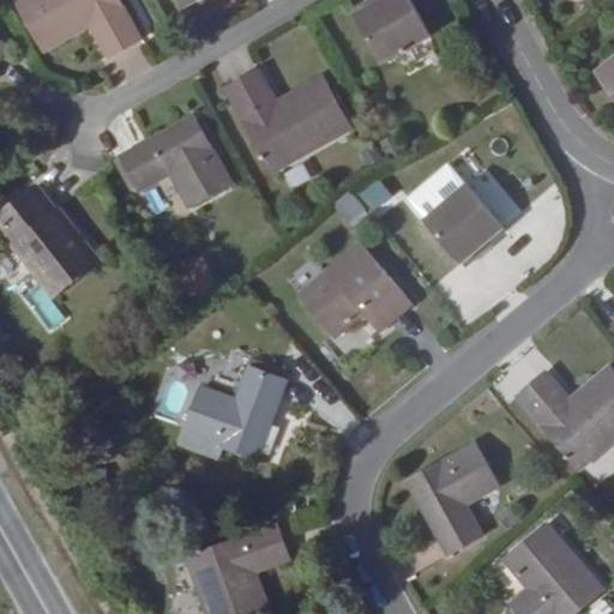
[(121,0),(19,0),(44,46),(90,20),(113,59),(145,42),(121,0)]
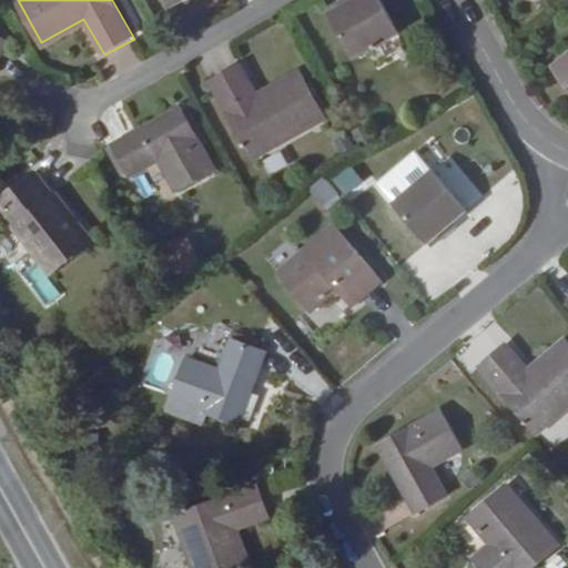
[(378,0),(350,0),(328,13),(353,58),(397,33),(378,0)]
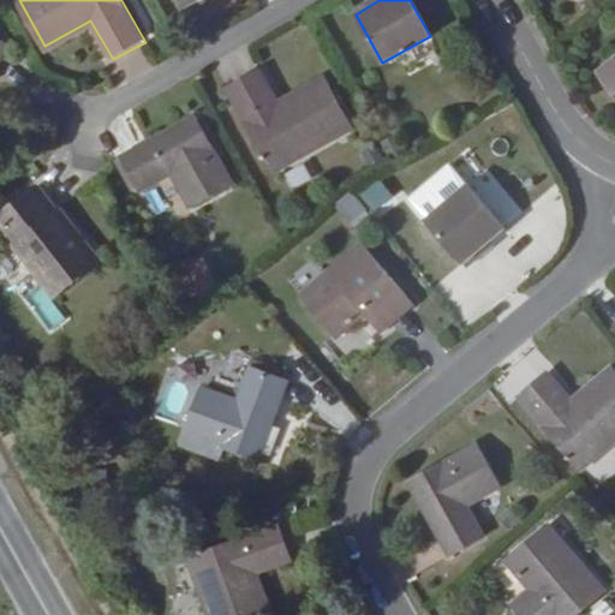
[(0,65),(11,42),(0,37),(0,65)]
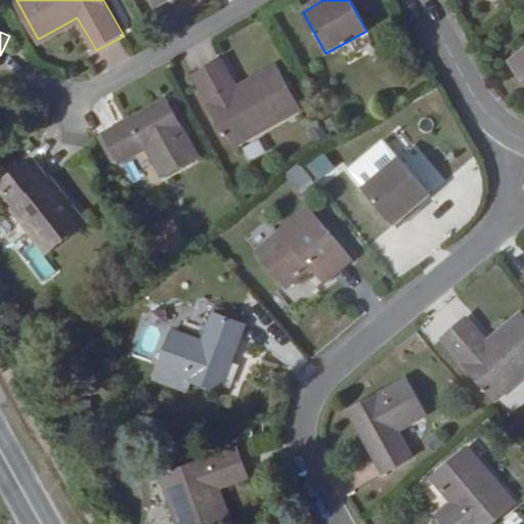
[(523,50),(511,62),(523,78),(523,50)]
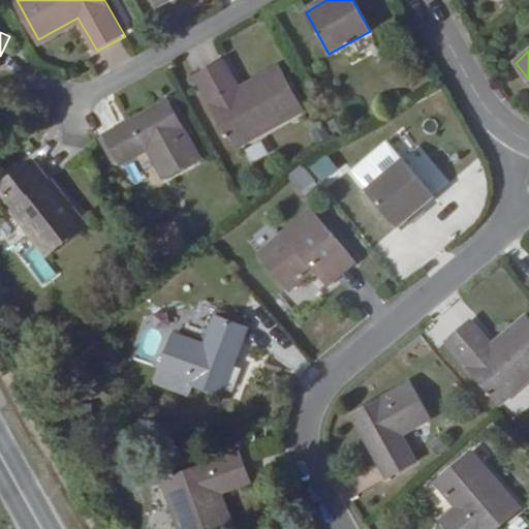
[(237,68),(200,89),(232,149),(303,111),(279,67),(246,86),(237,68)]
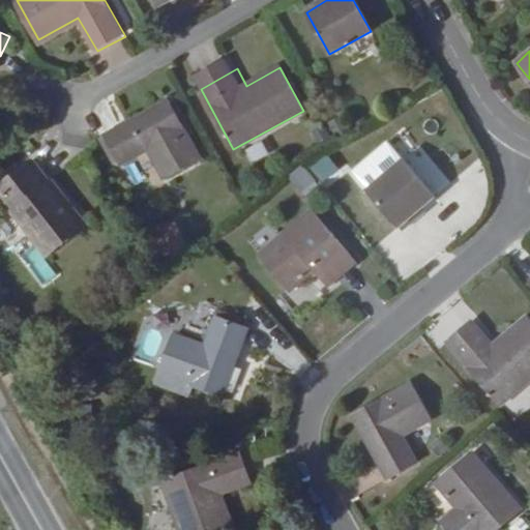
[(168,99),(105,136),(120,166),(147,150),(164,179),(200,157),(168,99)]
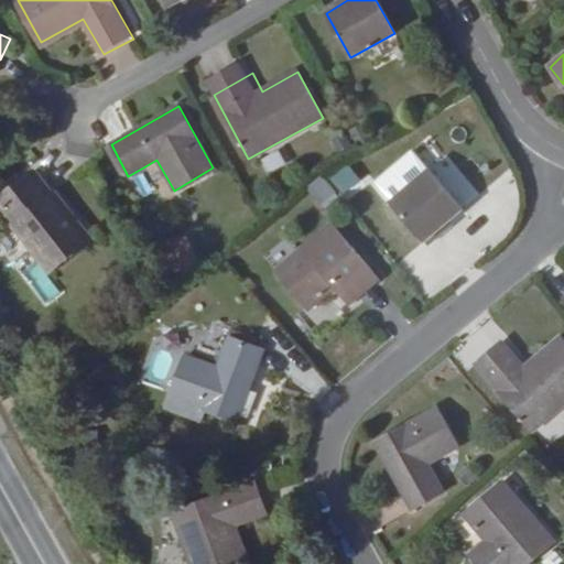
[(346,164),(327,177),(339,194),(357,181),(346,164)]
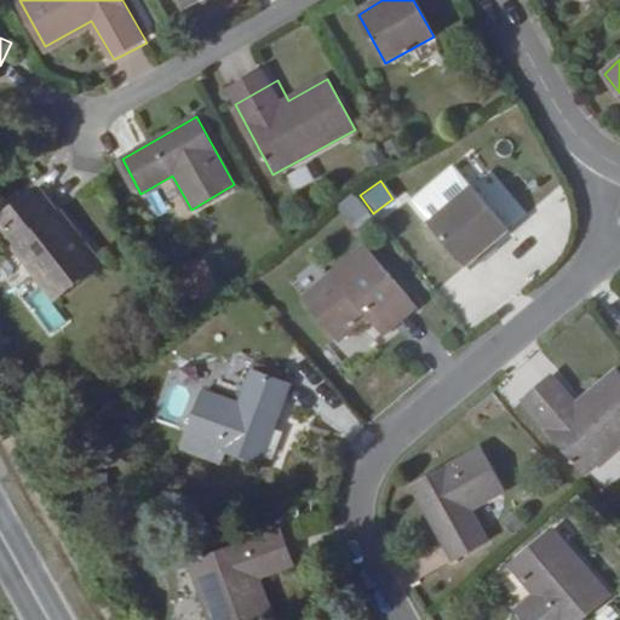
[(102,262),(39,183),(0,212),(0,228),(56,299),(102,262)]
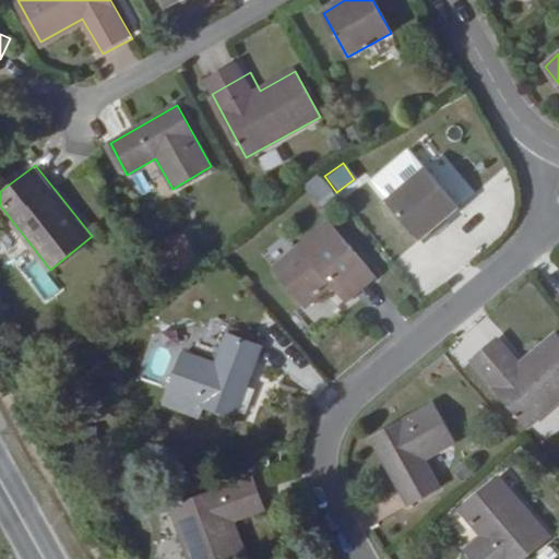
[(425,169),(387,200),(418,239),(456,207),(425,169)]
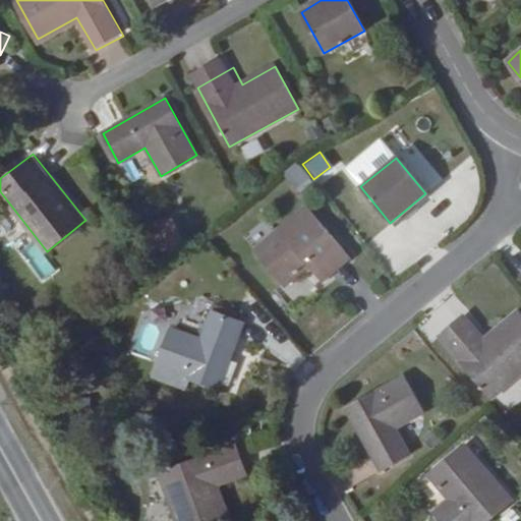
[(293,162),(280,177),(299,193),(312,178),(293,162)]
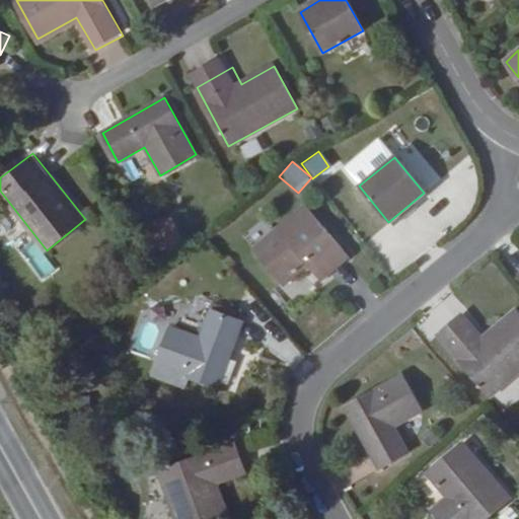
[(360,266),(307,203),(255,247),(286,284),(309,265),(330,291),(360,266)]
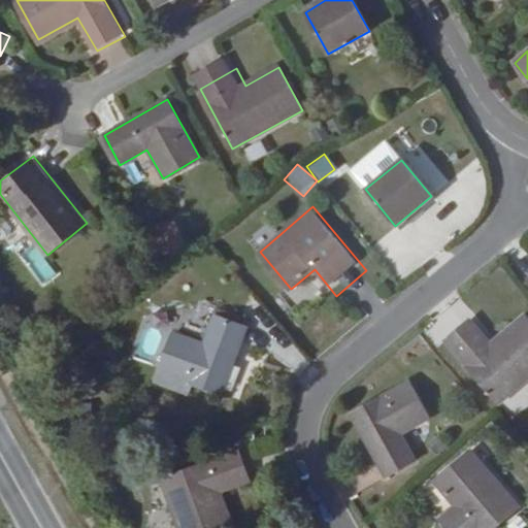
[(171,223),(152,234),(165,257),(185,245),(171,223)]
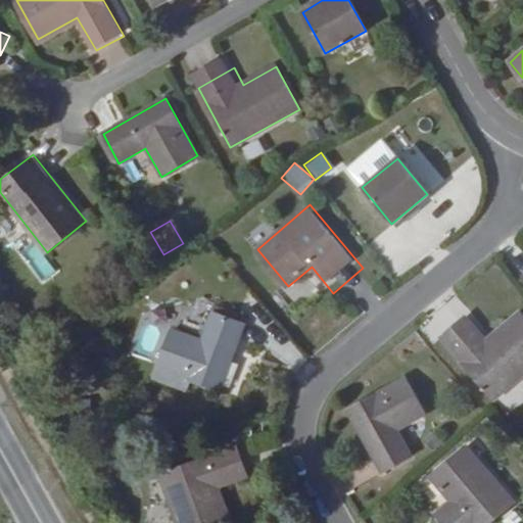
[(173,329),(158,368),(221,391),(245,325),(214,313),(203,340),(173,329)]
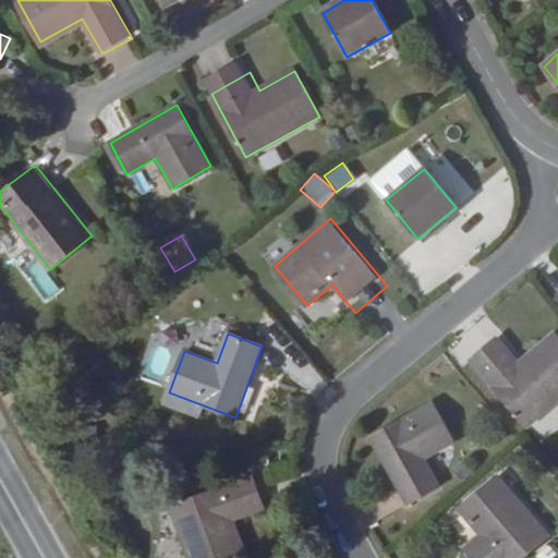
[(499,337),(472,359),(530,426),(557,401),(557,340),(525,368),(499,337)]
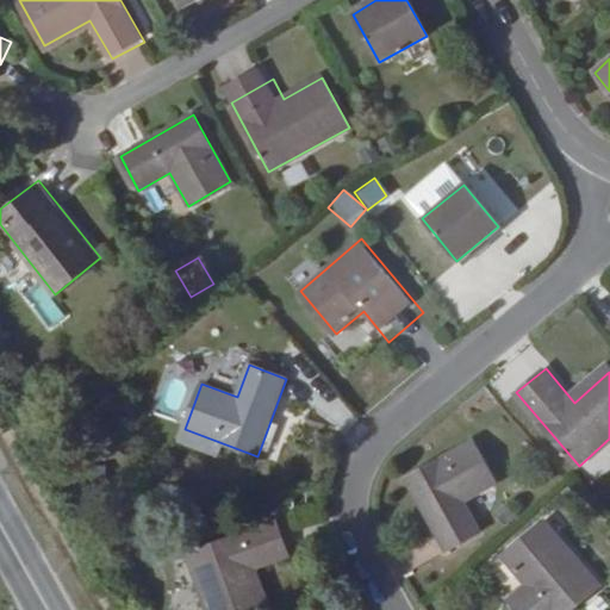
[(473,441),(406,479),(449,552),(483,533),(465,502),(497,483),(473,441)]
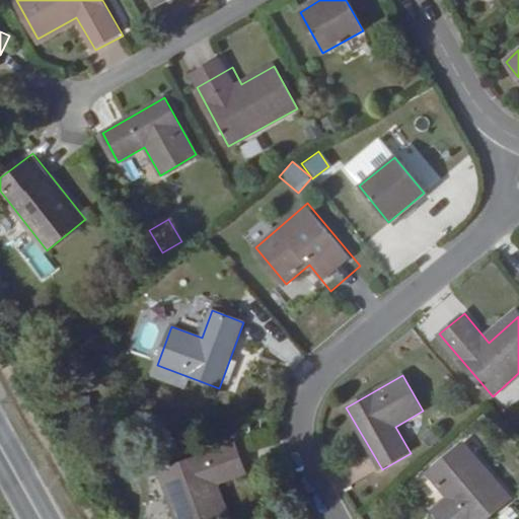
[(236,424),(166,463),(197,518),(224,518),(242,509),(221,470),(252,453),(236,424)]
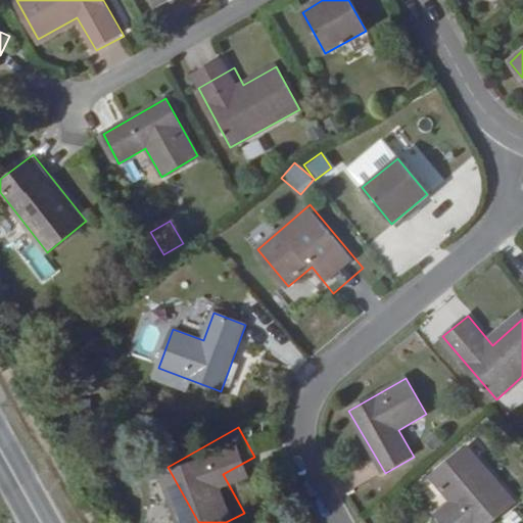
[(435,514),(442,522),(480,522),(511,497),(466,445),(431,475),(452,500),(435,514)]
